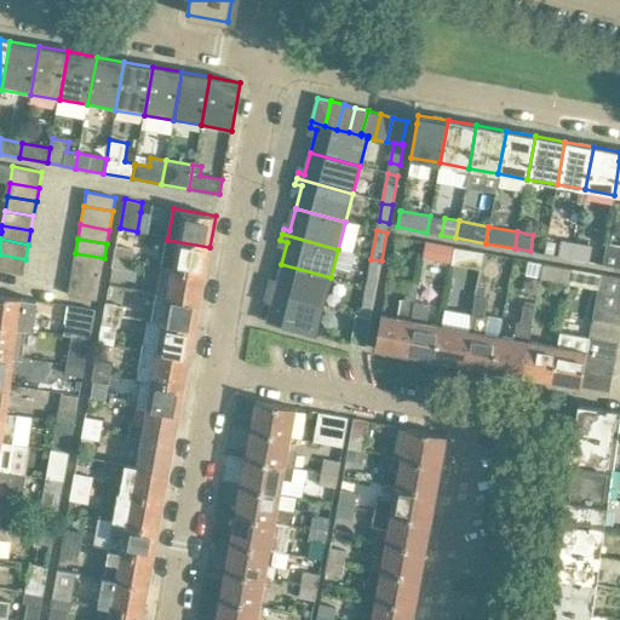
[(205,275),(210,247),(167,240),(162,268),(205,275)]
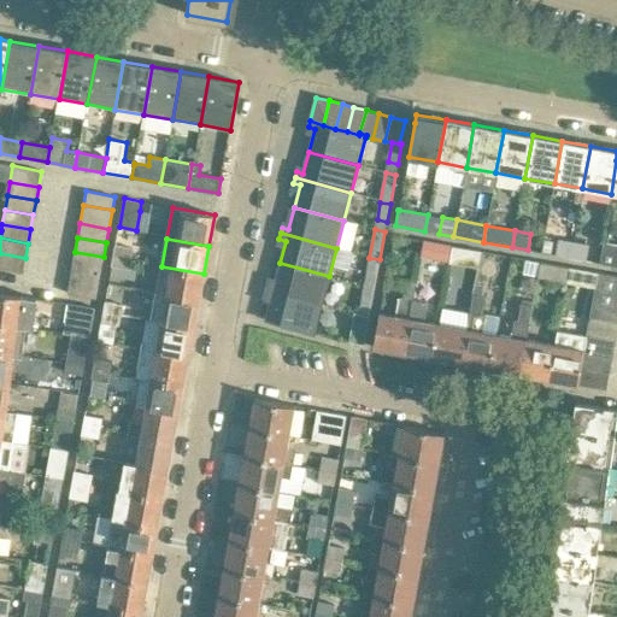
[(554,254),(570,258),(574,241),(557,239),(554,254)]
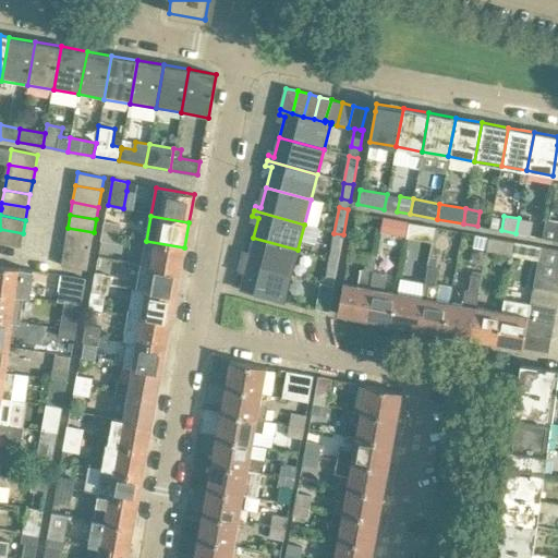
[(386,218),(384,232),(407,237),(410,222),(386,218)]
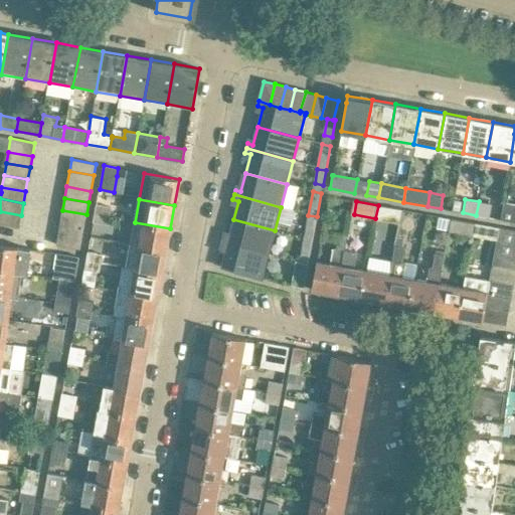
[(479,201),(476,215),(490,217),(492,204),(479,201)]
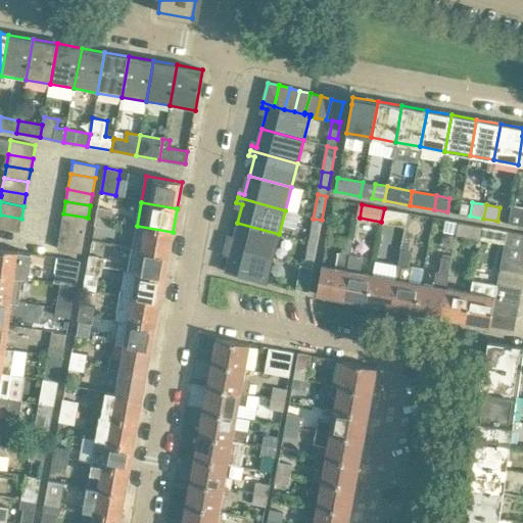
[(522,206),(511,204),(508,223),(522,226),(522,206)]
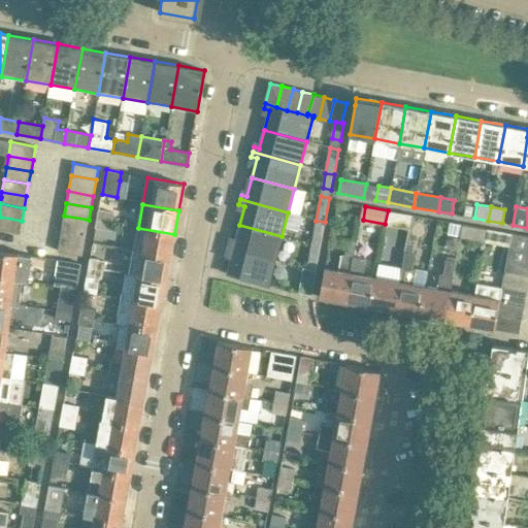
[(99,210),(97,219),(113,222),(114,212),(99,210)]
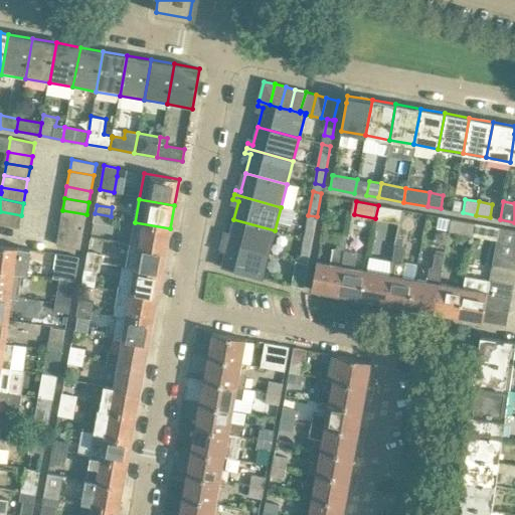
[(62,210),(60,222),(84,226),(87,214),(62,210)]
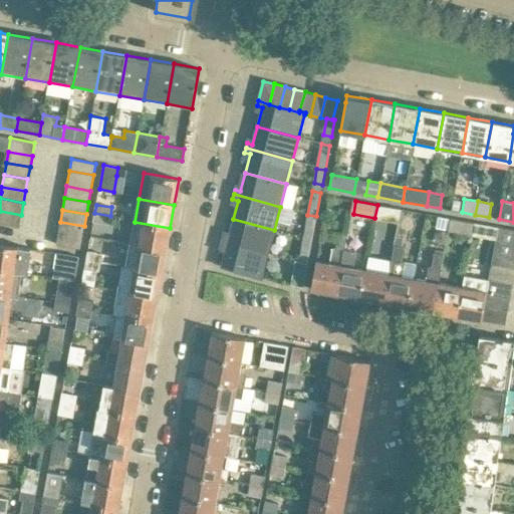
[(0,223),(19,227),(21,215),(0,211),(0,223)]
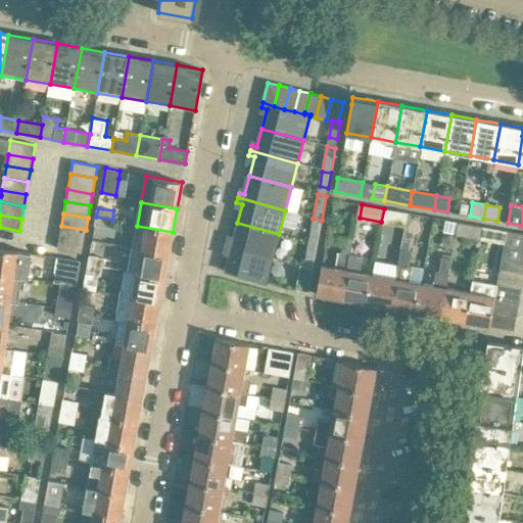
[(112,220),(96,217),(95,225),(110,228),(112,220)]
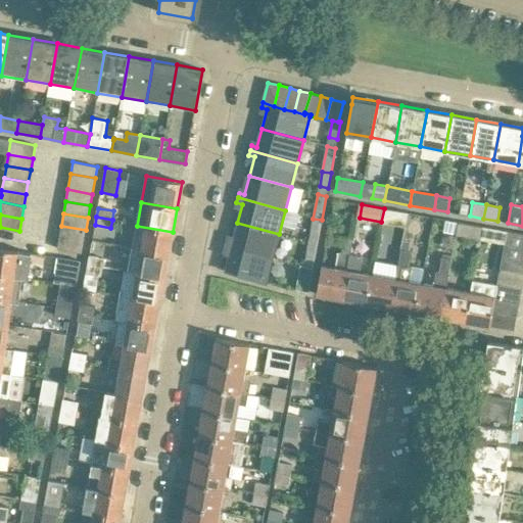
[(313,219),(308,242),(317,244),(322,220),(313,219)]
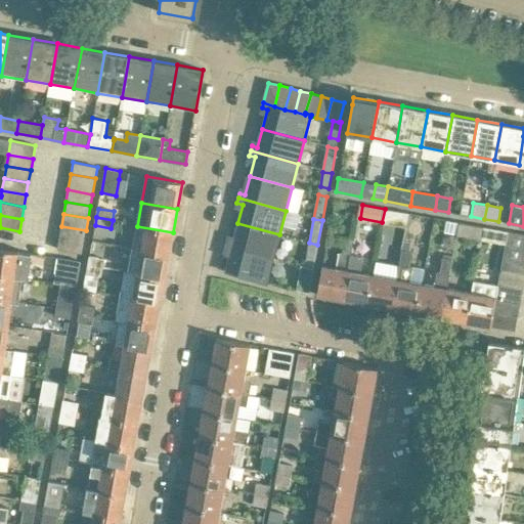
[(225,247),(226,247),(273,259),(279,234),(237,223),(232,242),(227,241),(225,247)]
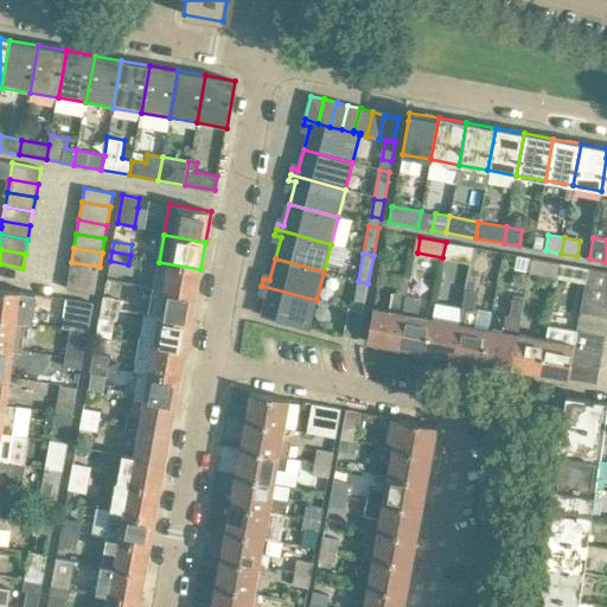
[(540,259),(537,275),(556,279),(560,262),(540,259)]
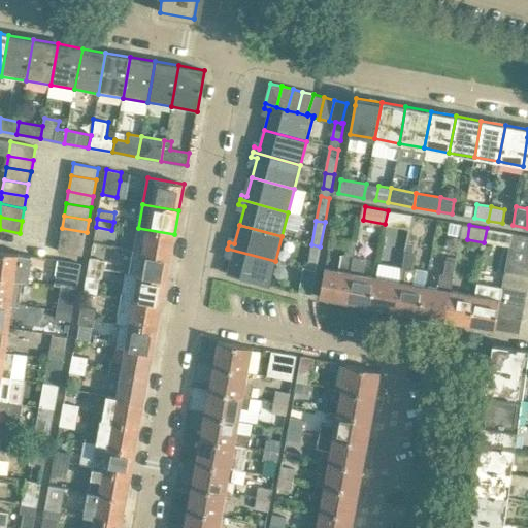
[(60,239),(84,244),(87,232),(62,228),(60,239)]
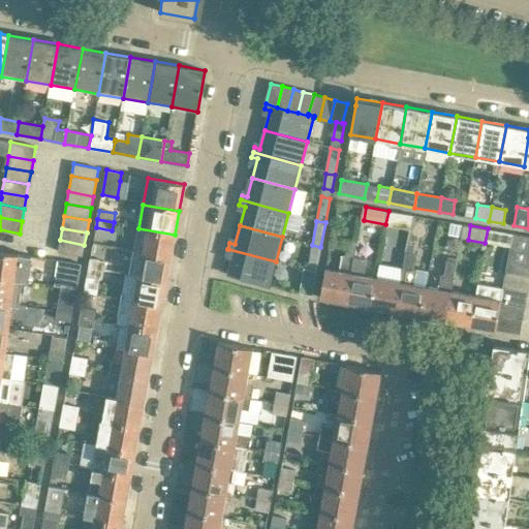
[(133,252),(169,258),(175,235),(138,228),(133,252)]
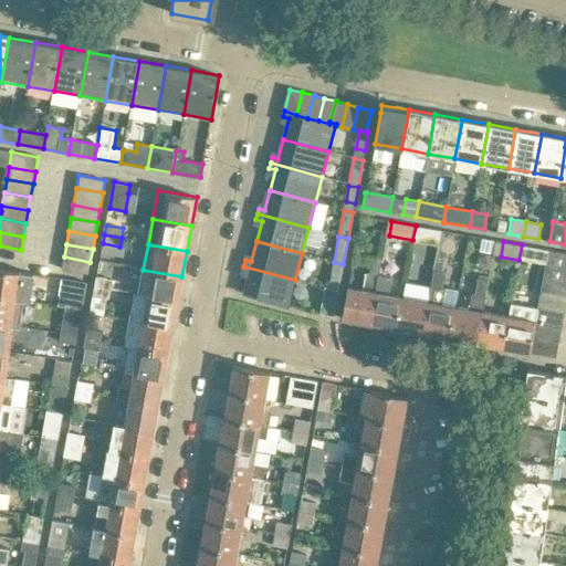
[(549,250),(522,244),(519,260),(546,265),(549,250)]
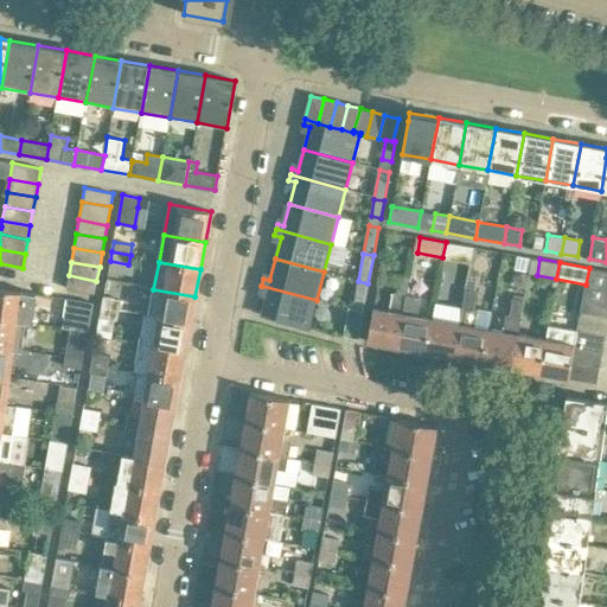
[(606,270),(589,268),(586,285),(586,286),(606,289),(606,270)]
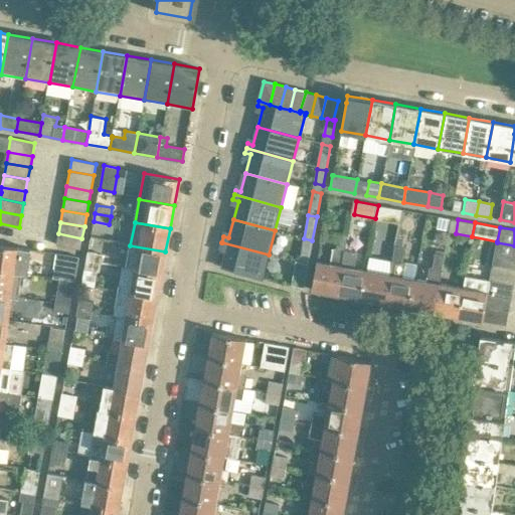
[(79,248),(81,242),(81,238),(58,233),(56,244),(79,248)]
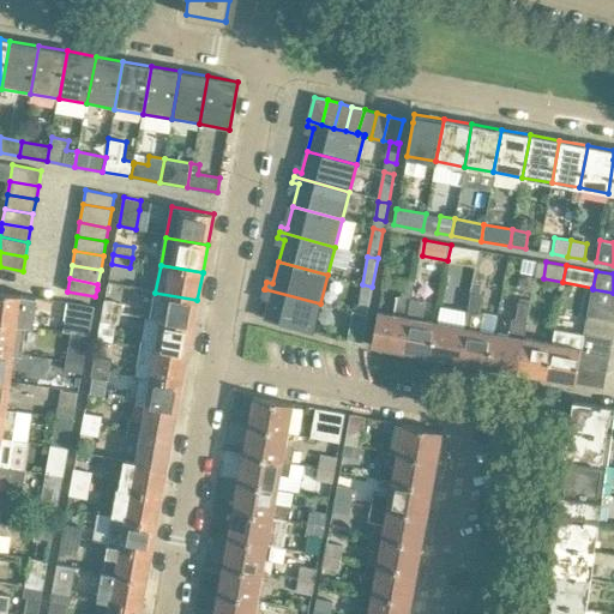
[(371,345),(401,350),(414,282),(402,280),(398,296),(395,296),(392,314),(378,311),(371,345)]
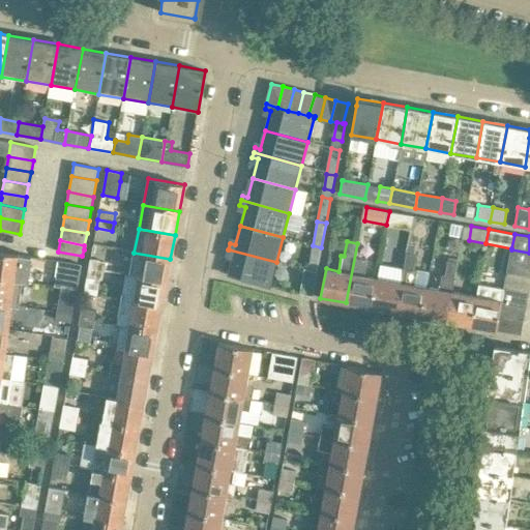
[(228,274),(270,286),(276,262),(229,249),(228,249),(227,254),(233,255),(228,274)]
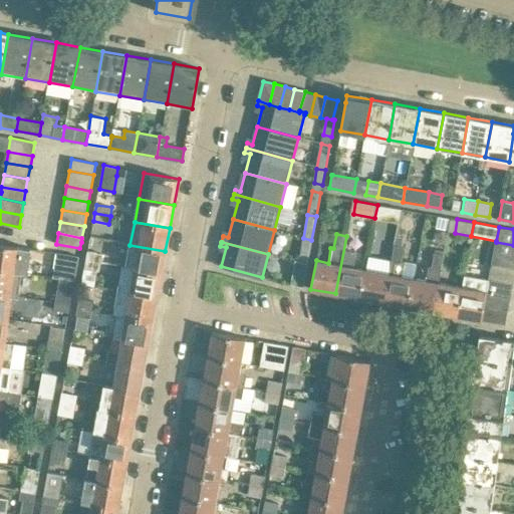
[(513,245),(496,242),(494,254),(513,258),(513,245)]
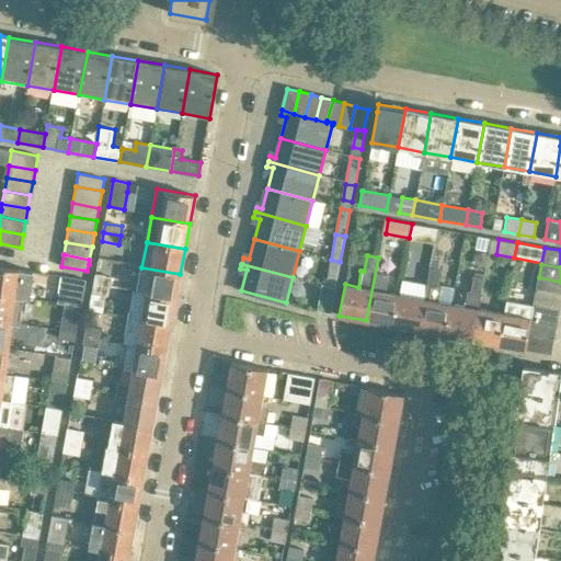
[(29,300),(33,272),(0,266),(0,295),(21,299),(29,300)]
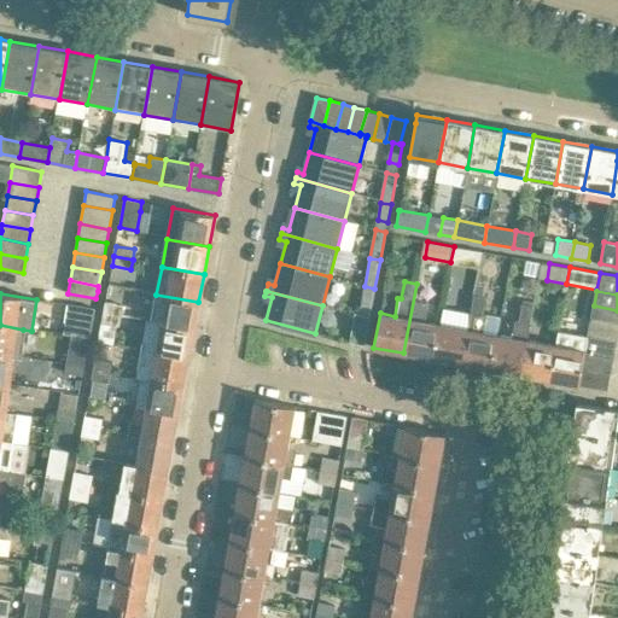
[(151,324),(193,332),(198,302),(156,295),(151,324)]
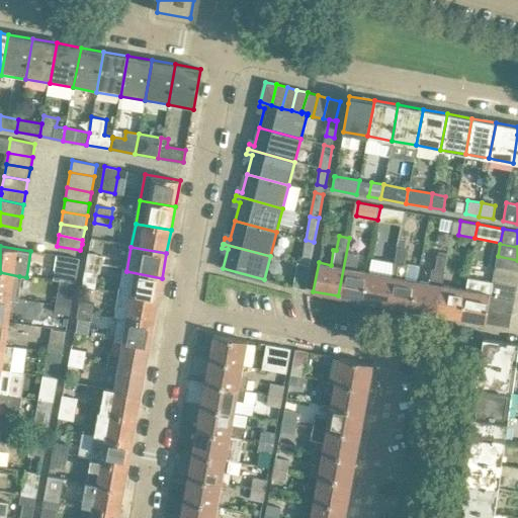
[(298,262),(298,263),(300,264),(310,265),(313,250),(304,248),(301,263),(298,262)]
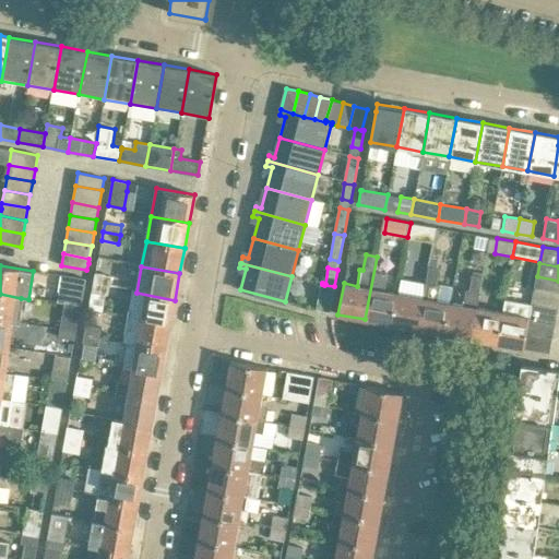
[(373,270),(365,319),(392,324),(397,293),(389,292),(392,273),(373,270)]
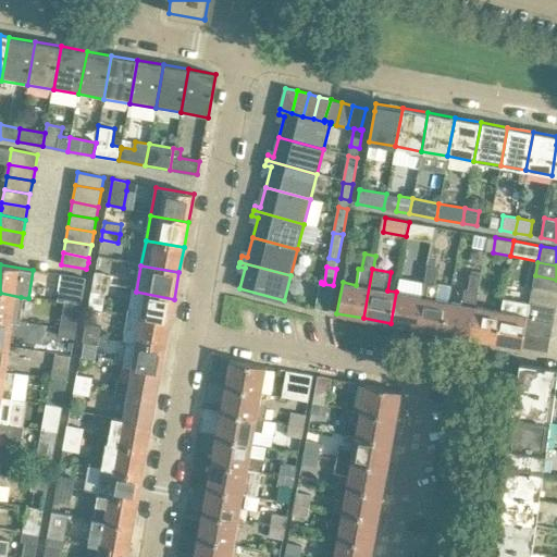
[(422,297),(416,327),(442,332),(448,301),(434,299),(436,288),(437,287),(433,286),(435,273),(434,273),(428,271),(422,297)]
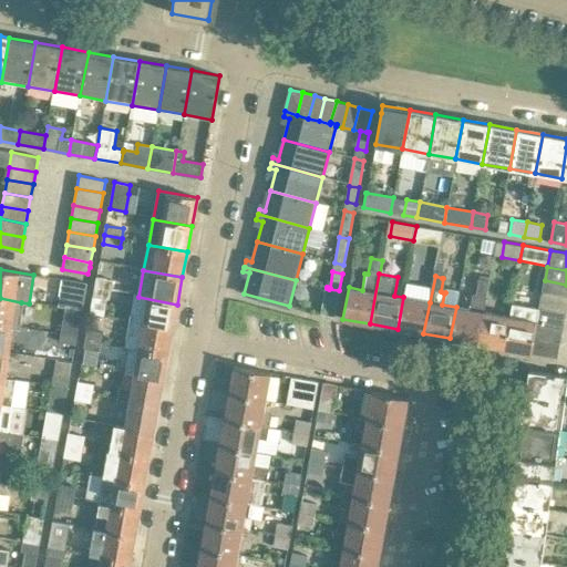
[(96,277),(95,287),(112,290),(114,280),(96,277)]
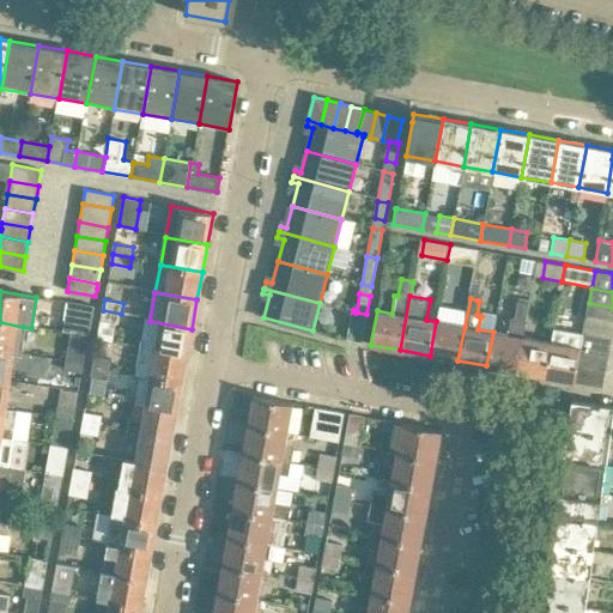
[(87,337),(93,305),(76,303),(73,325),(64,323),(62,333),(72,334),(87,337)]
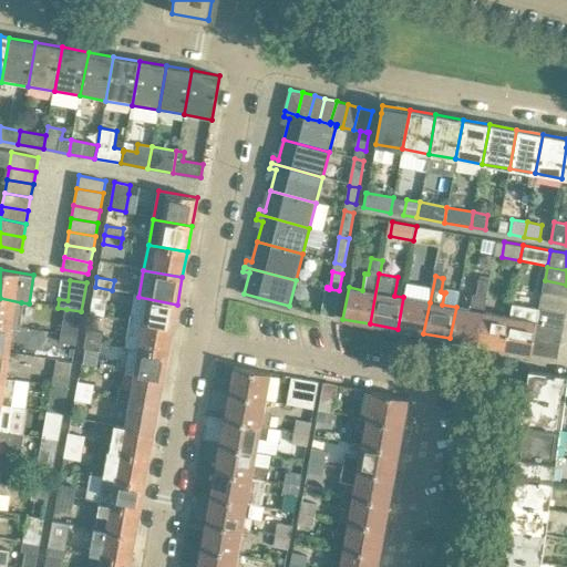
[(566,299),(566,285),(545,280),(542,295),(566,299)]
